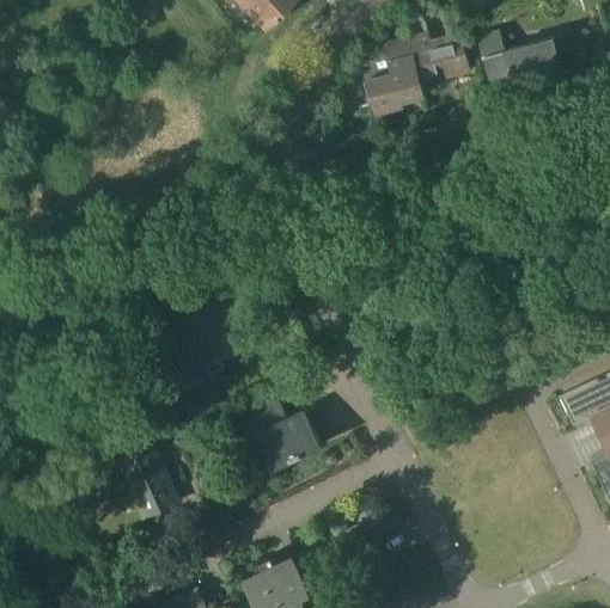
[(292,0),(227,0),(258,32),(293,0),(292,0)]
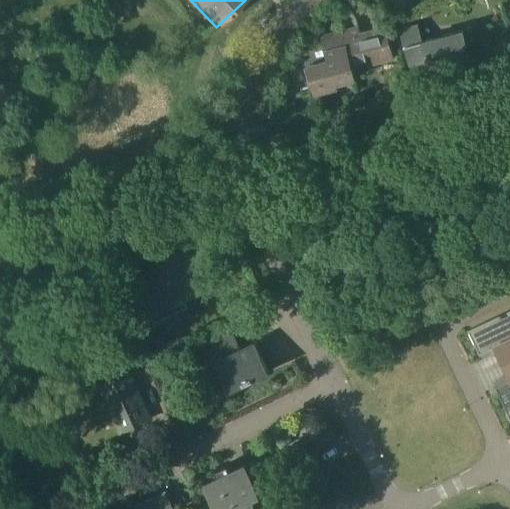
[(467,30),(420,43),(415,27),(398,32),(408,68),(426,63),(427,70),(468,60),(464,48),(473,44),(467,30)]
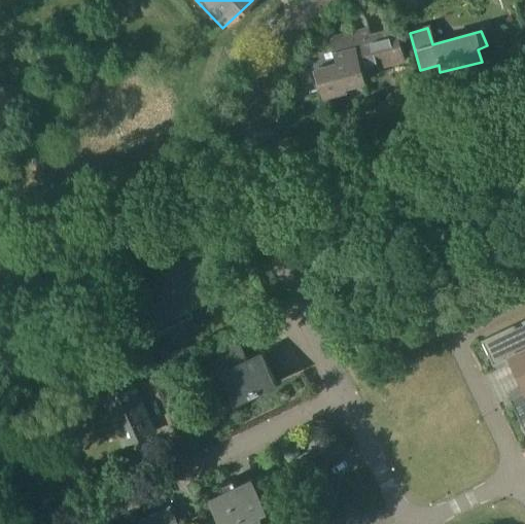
[(394,33),(369,39),(377,70),(401,63),(394,33)]
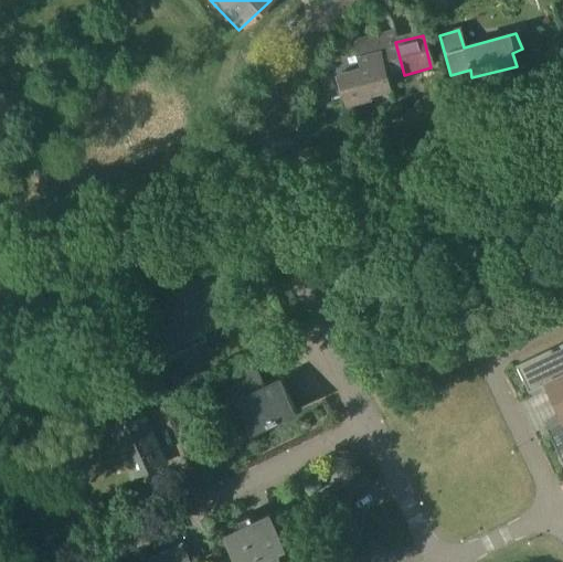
[(404,75),(395,42),(367,50),(371,69),(340,76),(340,75),(339,75),(347,105),(348,105),(368,99),(367,95),(388,89),(388,91),(389,89),(385,80),(404,75)]
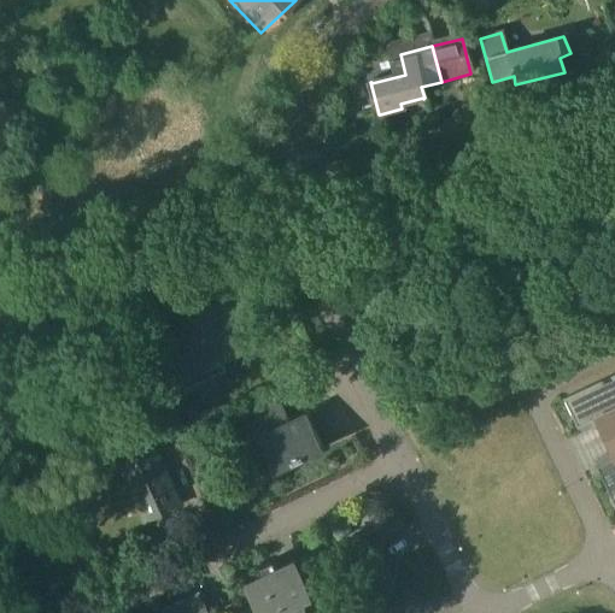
[(222,367),(251,354),(227,304),(198,318),(195,312),(176,320),(183,335),(162,346),(183,393),(224,372),(222,367)]
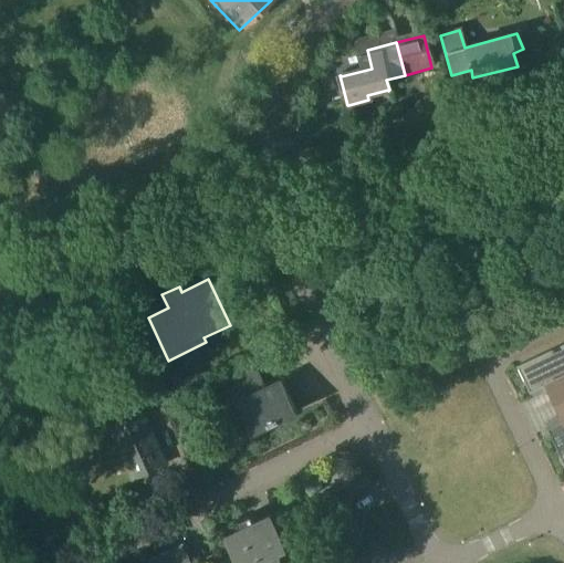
[(563,399),(563,350),(562,346),(515,368),(529,396),(530,395),(542,388),(544,394),(549,392),(554,405),(563,399)]
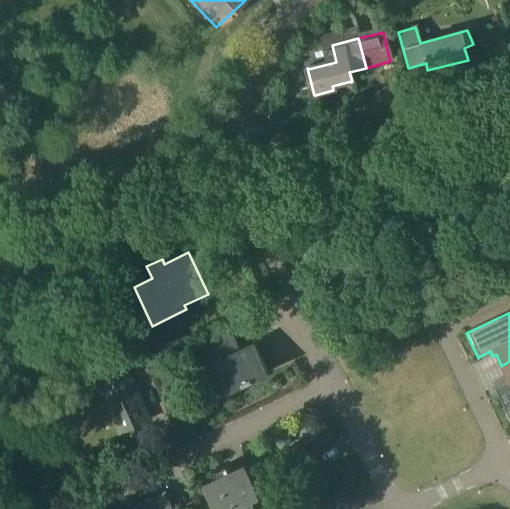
[(250,387),(254,386),(251,381),(267,374),(254,347),(220,363),(212,346),(192,355),(206,385),(220,378),(227,393),(237,388),(240,388),(244,388),(247,388),(250,387)]
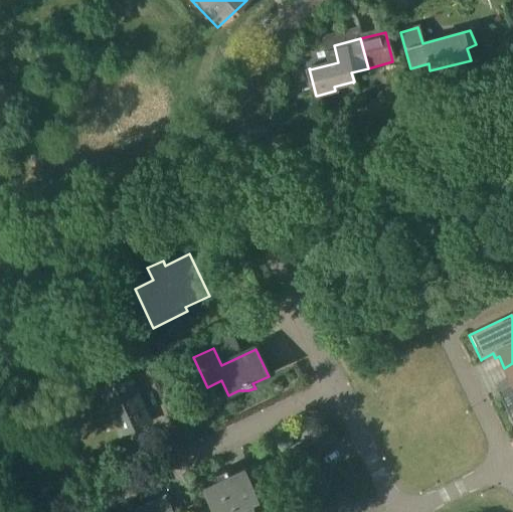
[(496,392),(508,415),(512,412),(512,363),(504,368),(510,380),(506,381),(508,386),(498,391),(497,391),(496,392)]
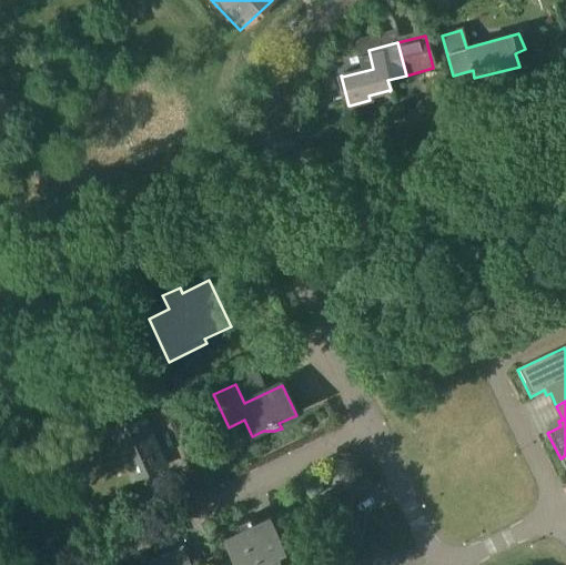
[(164,468),(140,415),(109,430),(132,483),(164,468)]
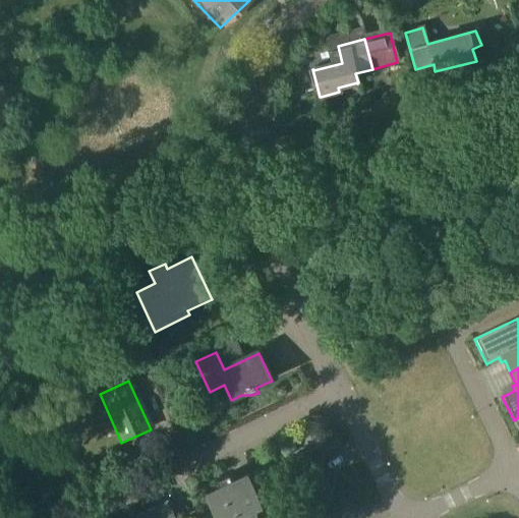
[(255,517),(254,508),(262,505),(247,475),(233,482),(230,475),(219,480),(223,487),(208,494),(220,517),(236,517),(255,517)]
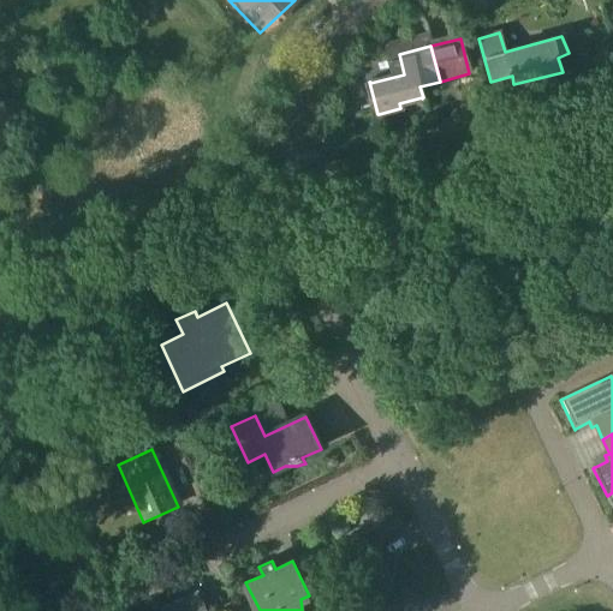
[(204,610),(197,595),(166,610),(204,610)]
